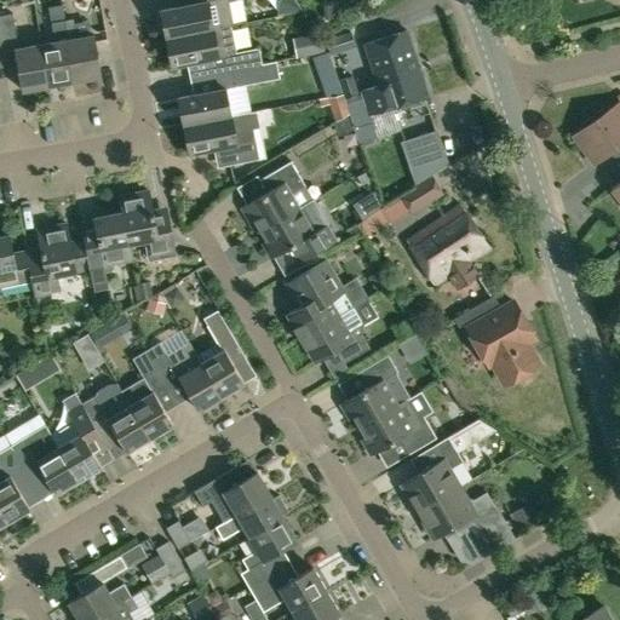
[(195,0),(196,5),(161,12),(167,40),(231,27),(225,0),(195,0)]
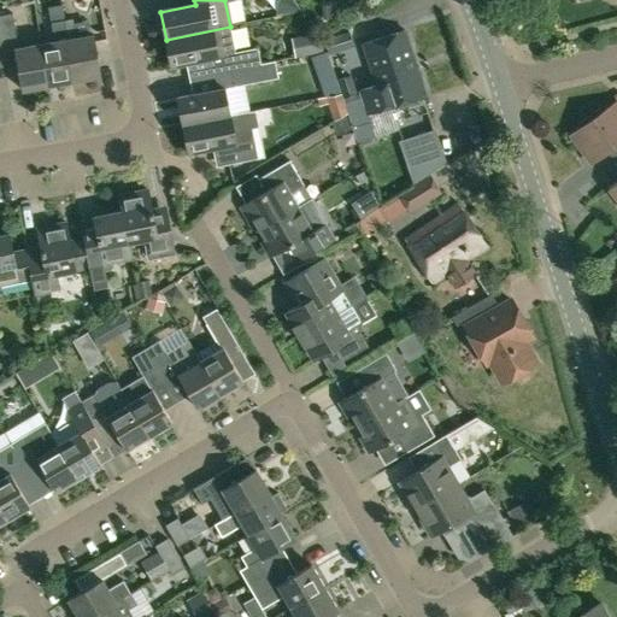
[(0,17),(0,39),(1,46),(18,43),(13,15),(0,17)]
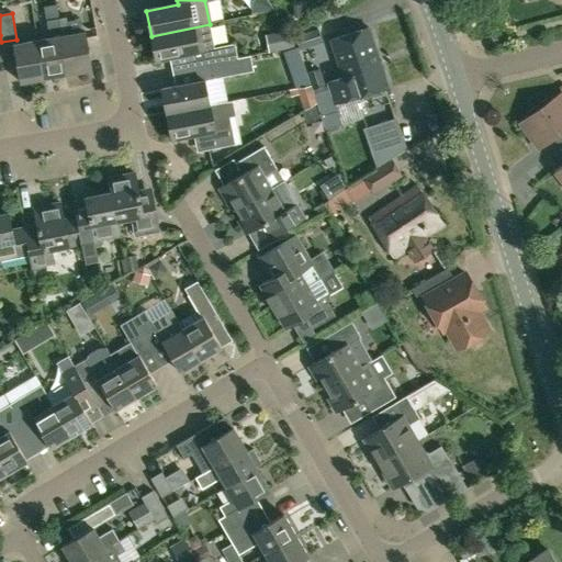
[(59,20),(68,75),(92,71),(86,33),(70,35),(66,17),(59,18),(59,20)]
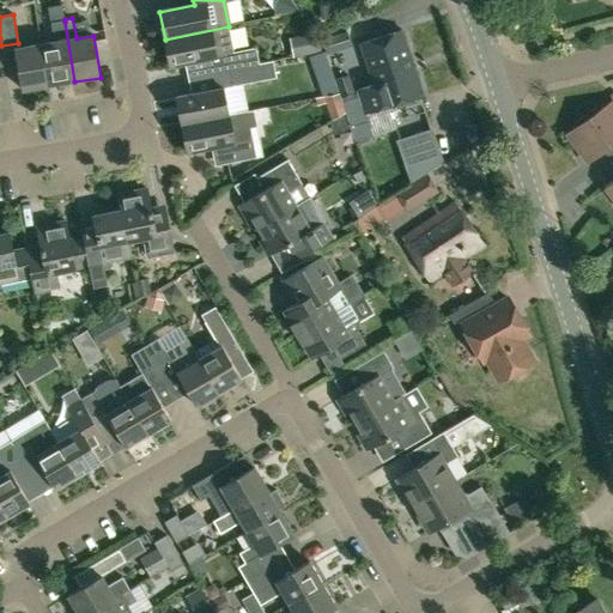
[(42,46),(49,86),(74,82),(65,22),(52,24),(55,43),(42,46)]
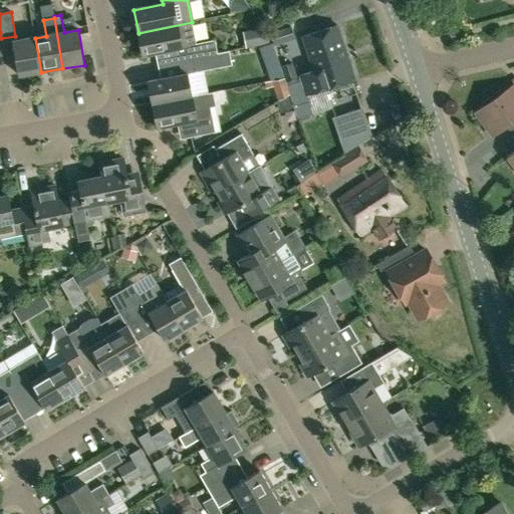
[(175,63),(218,55),(215,41),(197,45),(199,41),(195,24),(192,22),(139,33),(144,56),(172,50),(175,63)]
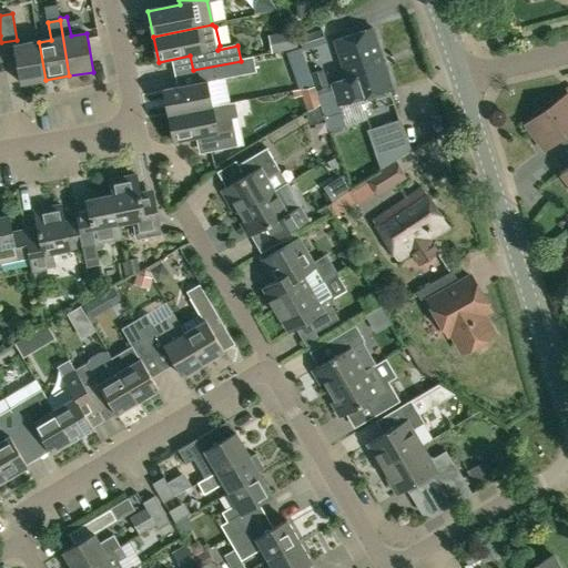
[(303,51),(326,43),(320,26),(297,33),(303,51)]
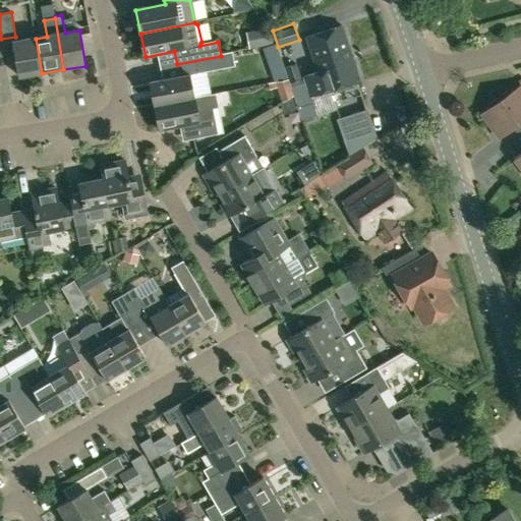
[(357,84),(360,83),(343,26),(307,38),(319,73),(305,77),(311,98),(326,93),(326,95),(345,89),(347,93),(358,89),(357,84)]
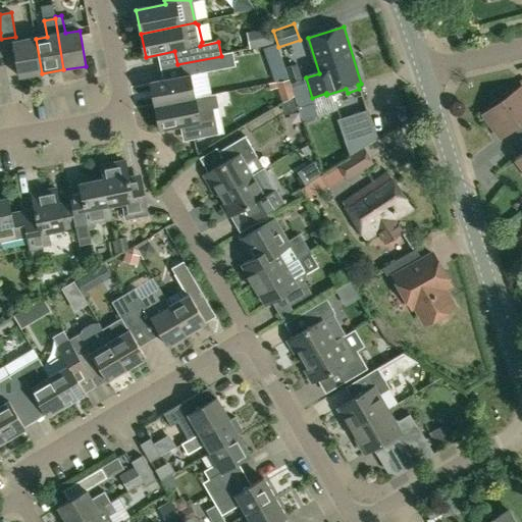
[(42,73),(36,39),(13,42),(19,77),(42,73)]
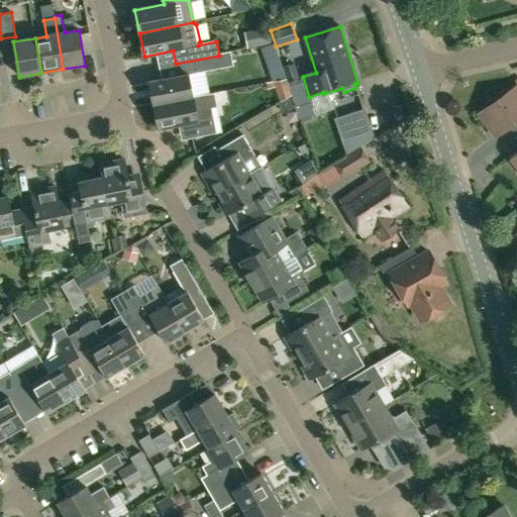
[(153,106),(209,95),(205,73),(233,67),(231,53),(219,56),(176,64),(178,77),(149,83),(153,106)]
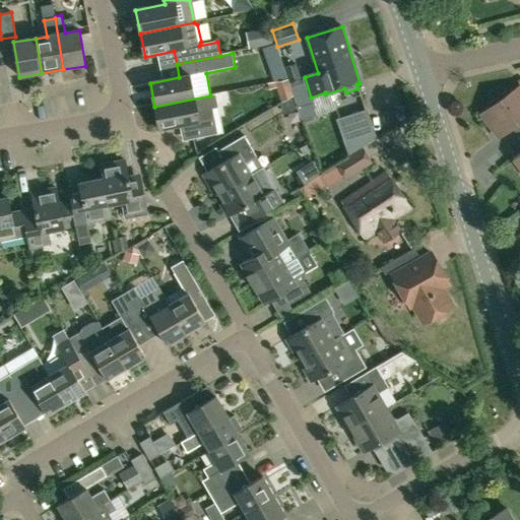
[(297,65),(285,68),(290,83),(302,80),(297,65)]
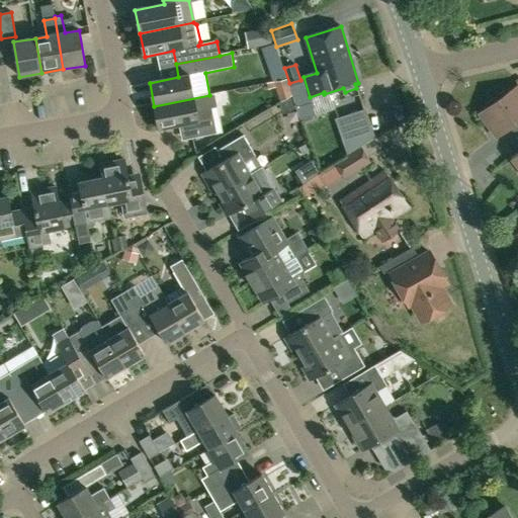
[(509,126),(517,138),(517,137),(517,84),(507,92),(505,89),(488,101),(491,104),(480,112),(496,136),(509,126)]
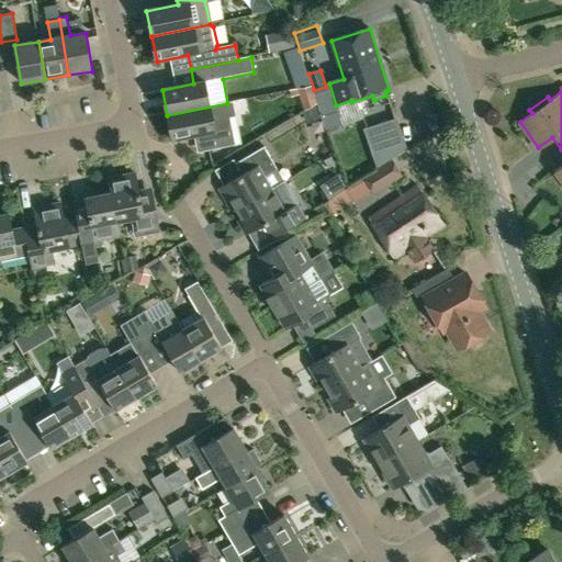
[(233,102),(227,103),(167,115),(172,141),(204,134),(208,152),(236,146),(231,119),(236,117),(233,102)]
